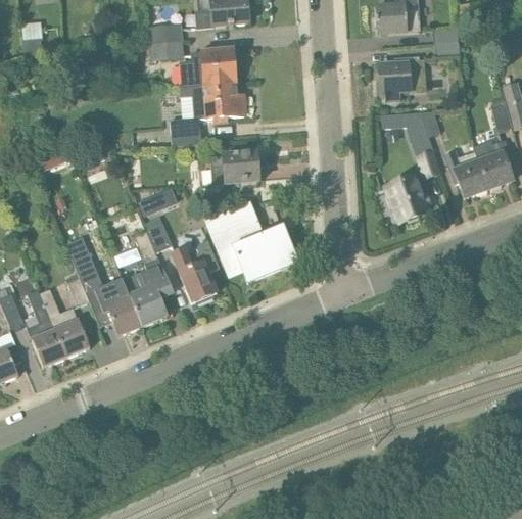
[(248,22),(246,0),(198,0),(199,11),(210,10),(211,25),(248,22)]
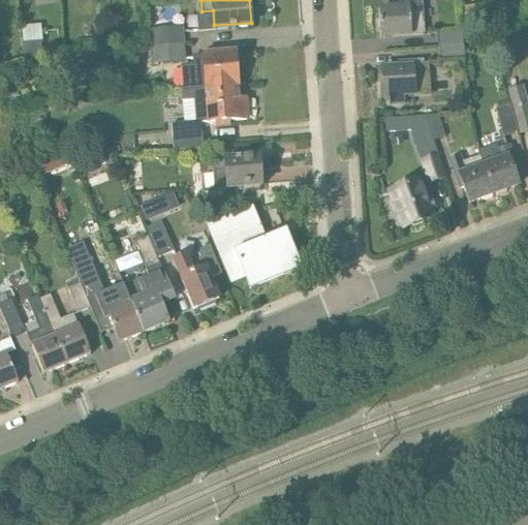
[(412,32),(426,31),(423,0),(396,0),(397,6),(378,7),(380,33),(412,31),(412,32)]
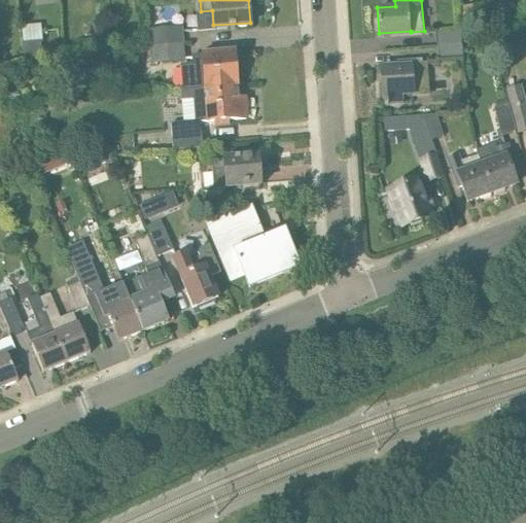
[(513,14),(513,0),(496,0),(497,14),(513,14)]
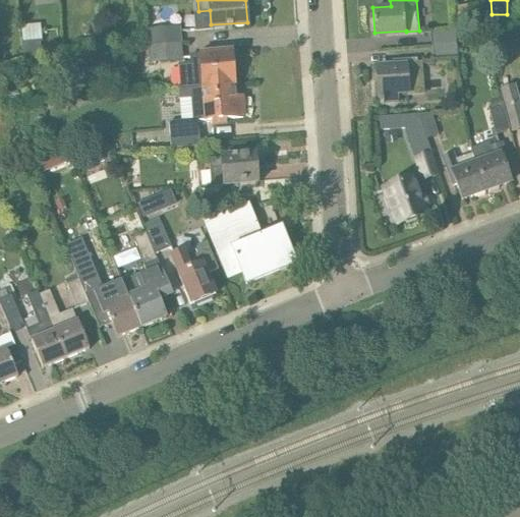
[(150,43),(182,40),(180,23),(149,26),(150,43)]
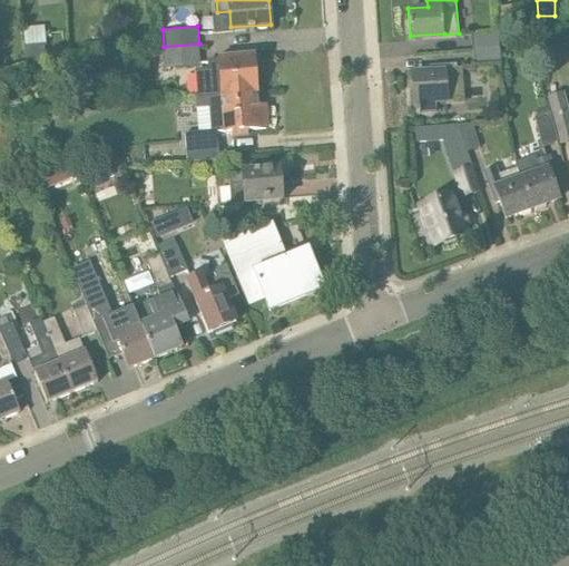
[(474,47),(500,45),(499,30),(473,32),(474,47)]
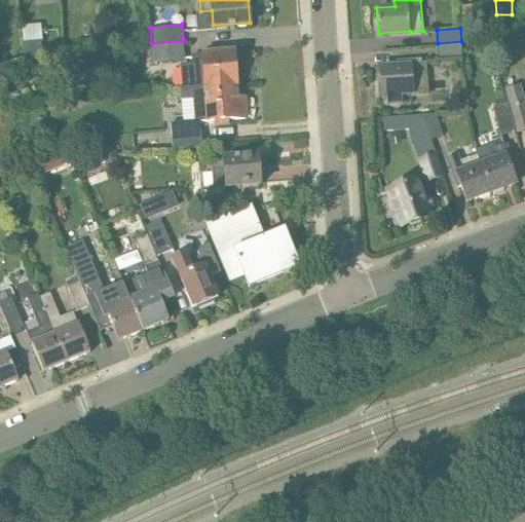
[(42,36),(25,38),(26,53),(43,52),(42,36)]
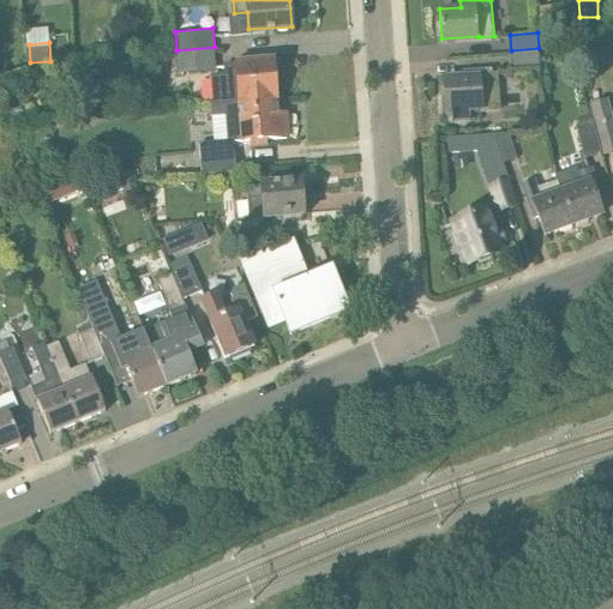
[(215,47),(176,50),(179,70),(216,66),(215,47)]
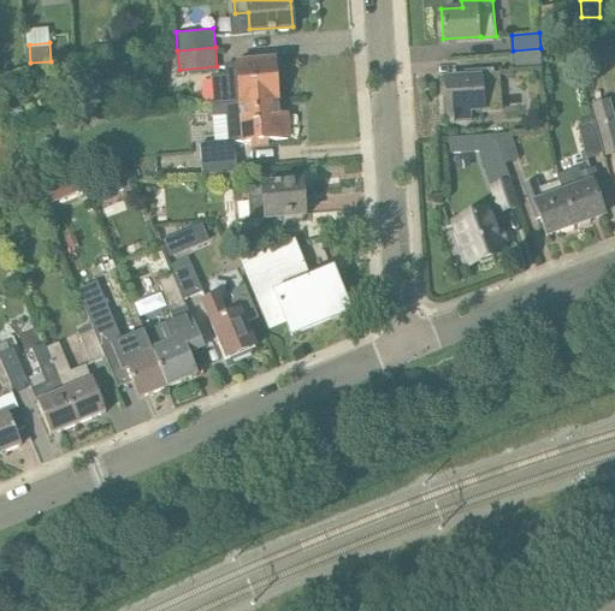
[(540,48),(513,51),(514,65),(542,64),(540,48)]
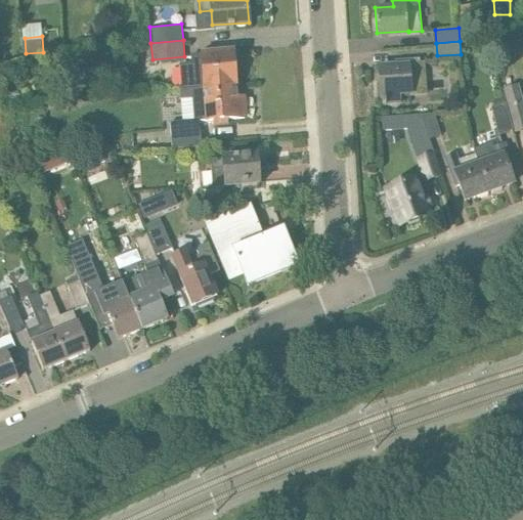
[(182,84),(236,79),(233,49),(201,51),(191,52),(191,59),(180,60),(182,84)]
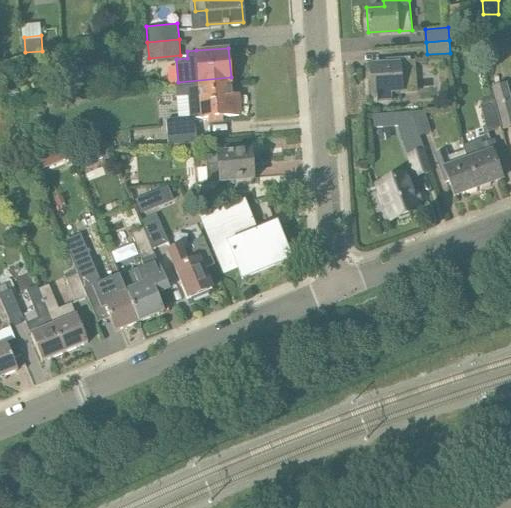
[(373,99),(384,98),(383,92),(403,91),(402,67),(413,67),(412,55),(390,56),(390,63),(371,64),(373,99)]
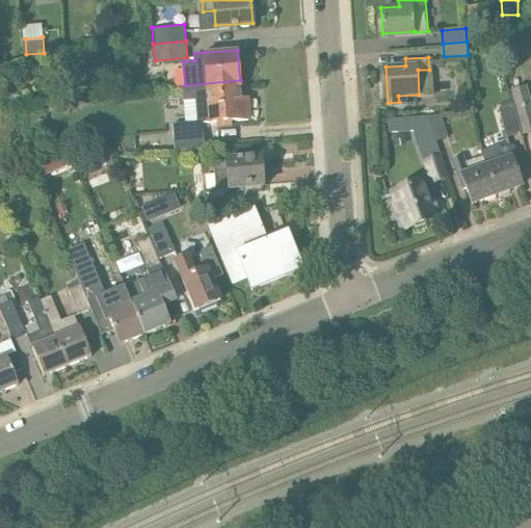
[(240,80),(185,85),(185,86),(182,86),(183,98),(207,96),(209,121),(216,121),(217,125),(233,124),(232,117),(248,116),(246,97),(241,97),(240,80)]
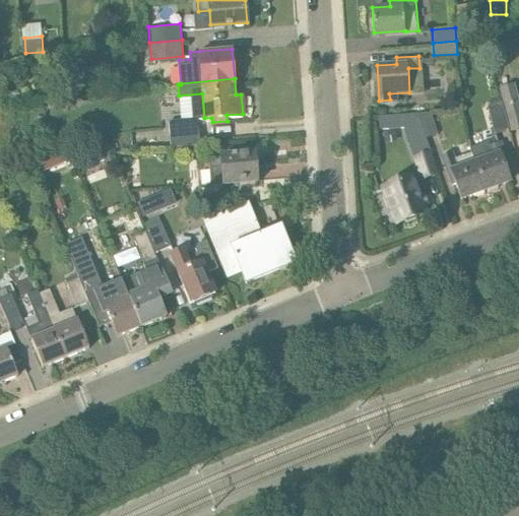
[(500,85),(502,92),(511,127),(511,129),(518,126),(518,93),(515,81),(500,85)]
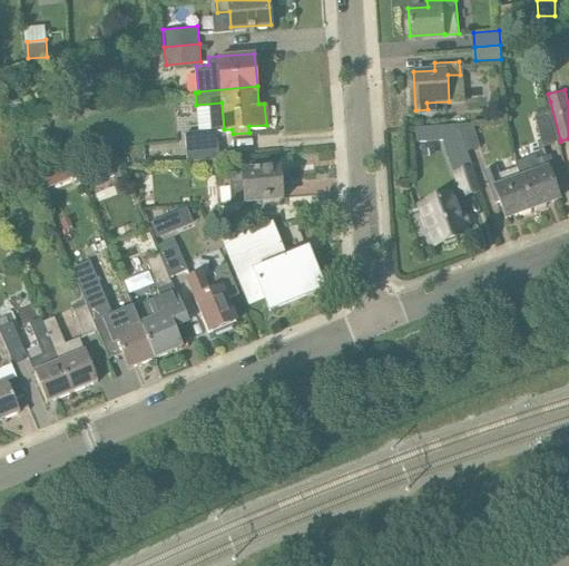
[(543,144),(560,139),(550,101),(537,105),(539,113),(536,114),(543,144)]
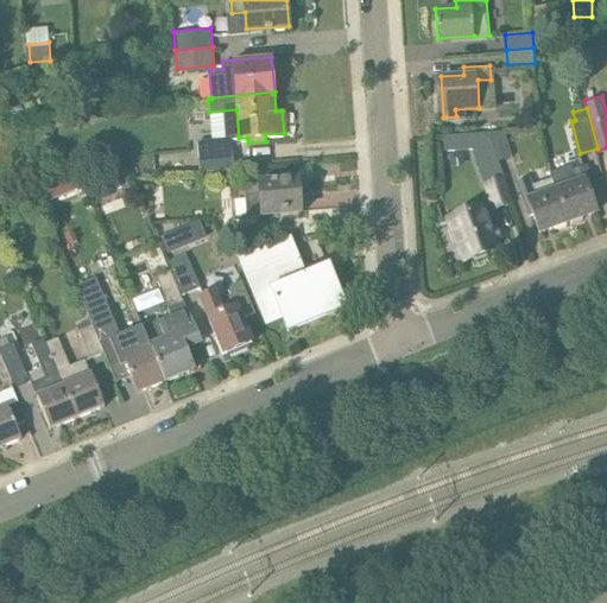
[(489,129),(499,158),(513,154),(505,128),(489,129)]
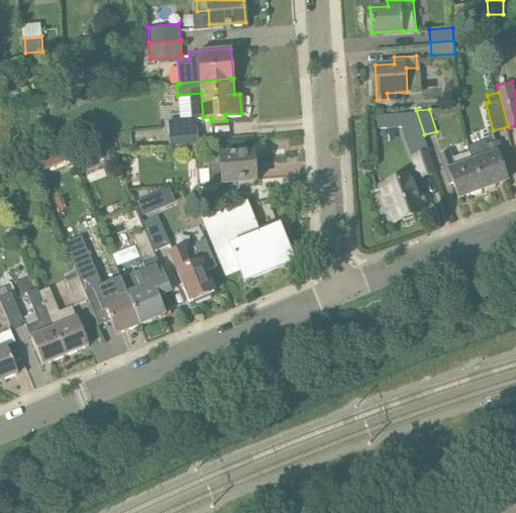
[(436,171),(424,134),(416,110),(379,113),(380,125),(401,125),(418,176),(436,171)]
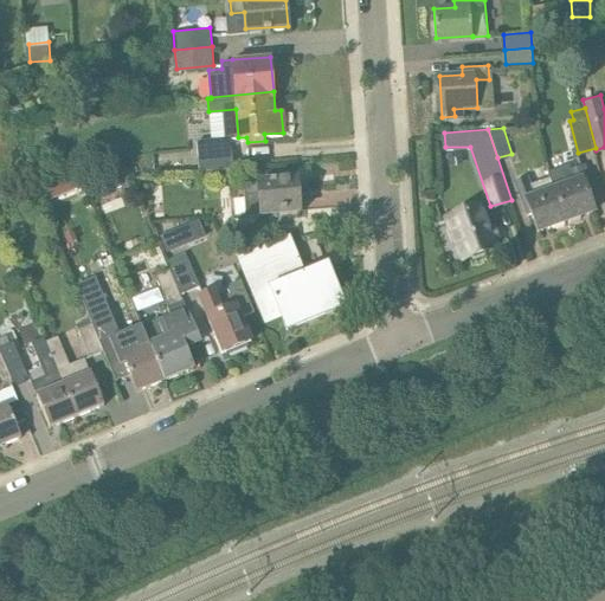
[(199,170),(233,168),(231,136),(198,139),(199,170)]
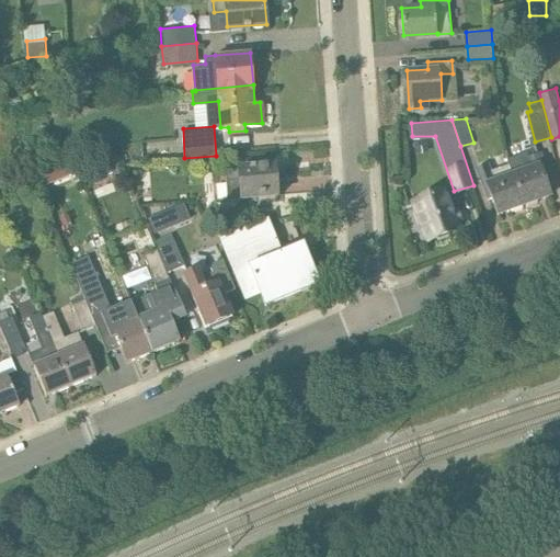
[(512,169),(524,203),(526,202),(527,204),(537,201),(537,197),(550,193),(541,171),(549,168),(543,149),(529,155),(527,150),(509,157),(512,169)]
